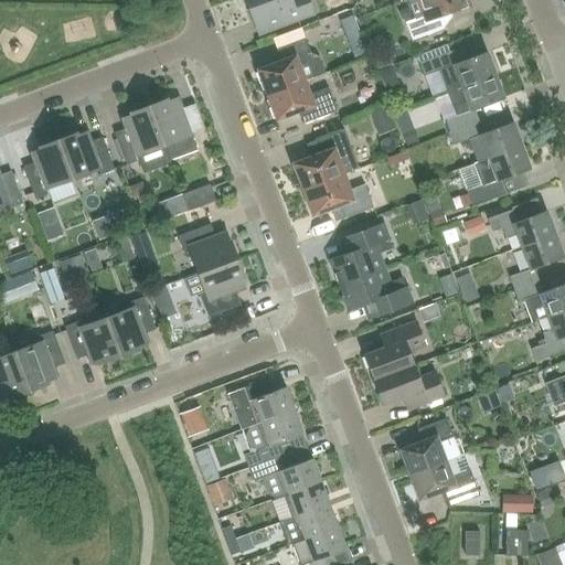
[(312,14),(307,0),(245,0),(258,34),(312,14)]
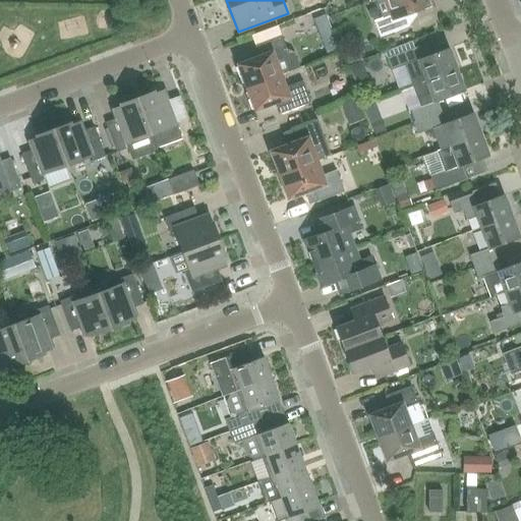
[(429,0),(384,0),(390,15),(373,21),(380,38),(408,26),(404,15),(432,5),(429,0)]
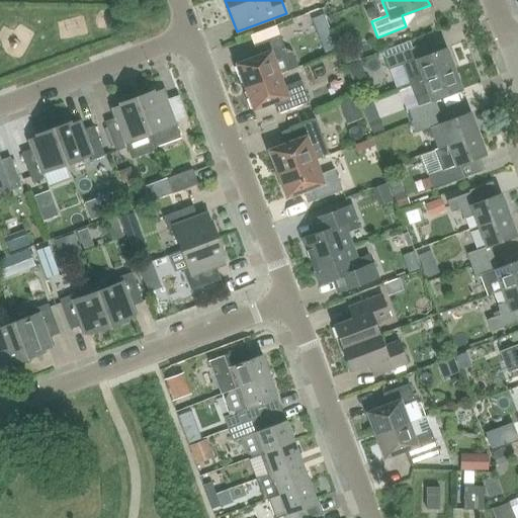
[(326,18),(311,19),(312,34),(327,33),(326,18)]
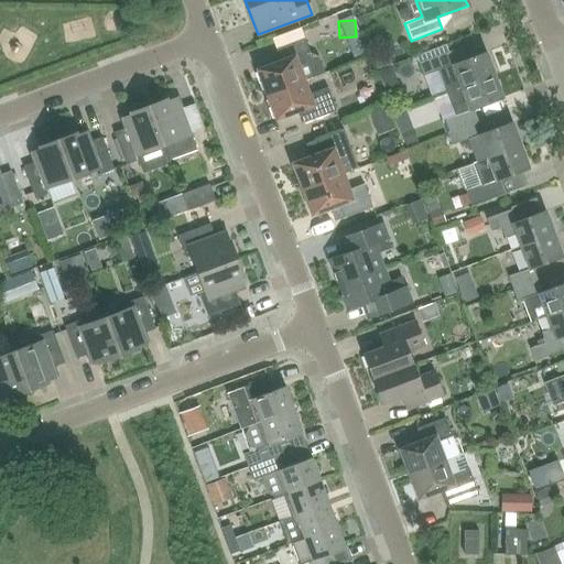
[(299,67),(313,62),(304,39),(275,50),(280,62),(257,71),(267,95),(304,80),(299,67)]
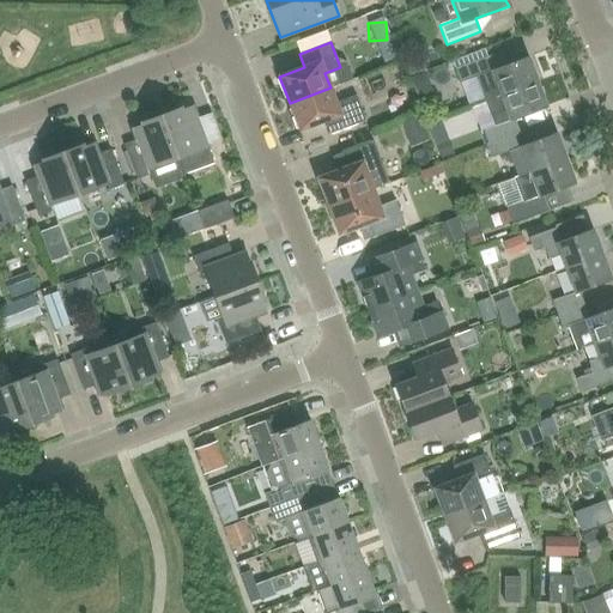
[(485,102),(538,82),(528,58),(496,70),(491,56),(455,70),(460,83),(475,77),(480,90),(485,102)]
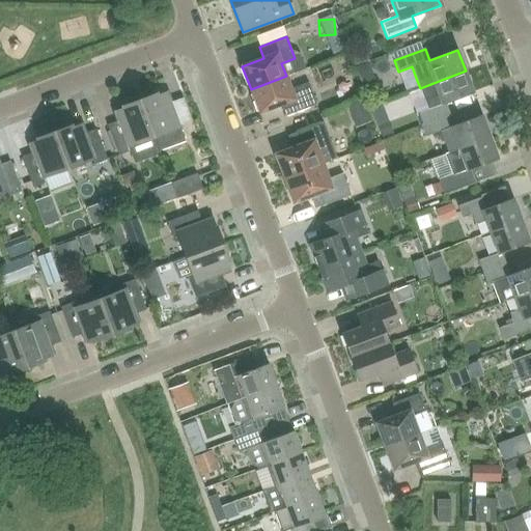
[(422,124),(449,114),(445,103),(473,92),(466,71),(420,88),(427,109),(418,113),(422,124)]
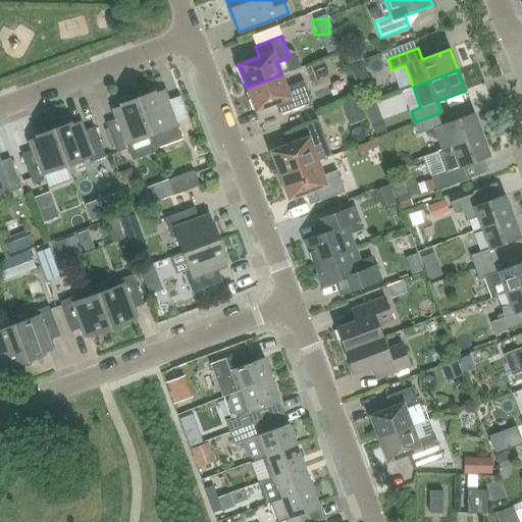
[(311,103),(303,82),(285,88),(281,74),(247,88),(255,111),(276,103),(280,114),(311,103)]
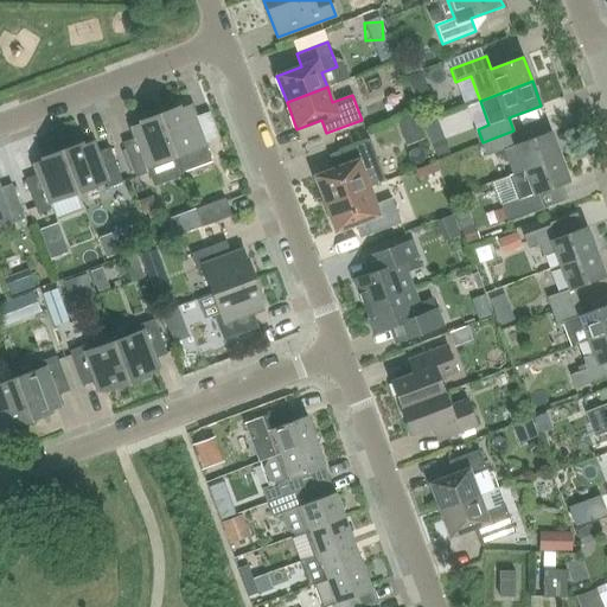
[(179,107),(159,114),(180,168),(179,170),(180,172),(210,160),(190,106),(180,109),(179,107)]
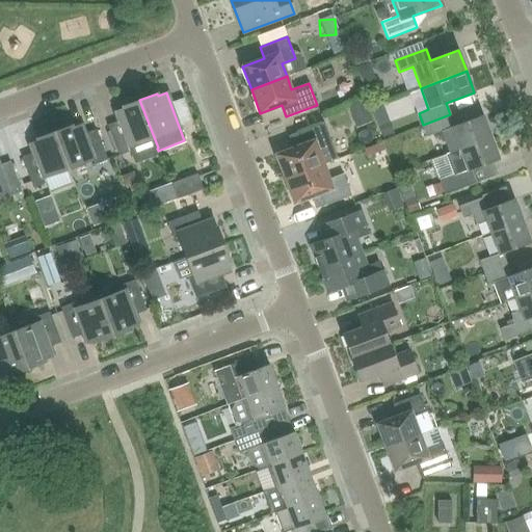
[(158,148),(139,100),(122,107),(123,109),(114,112),(118,122),(107,126),(118,156),(130,152),(132,158),(157,149),(158,148)]
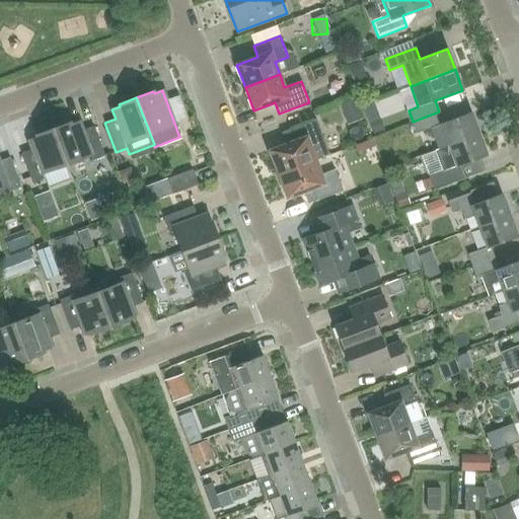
[(448,146),(478,134),(471,113),(444,123),(439,112),(413,122),(411,123),(416,134),(440,125),(448,146)]
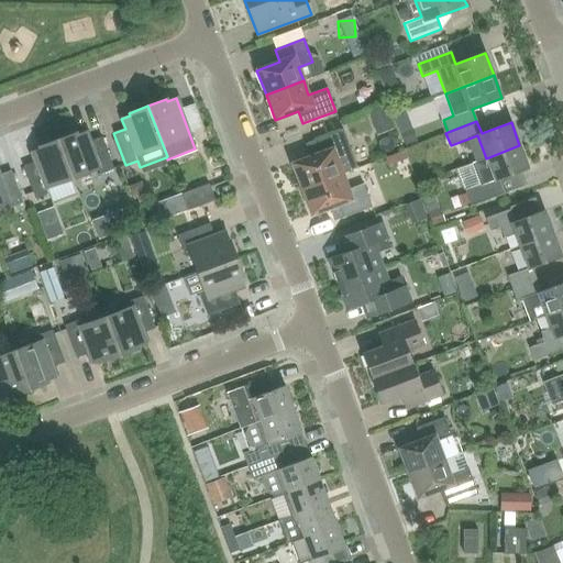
[(357,168),(351,153),(342,130),(313,141),(319,154),(291,164),(301,189),(342,174),(357,168)]
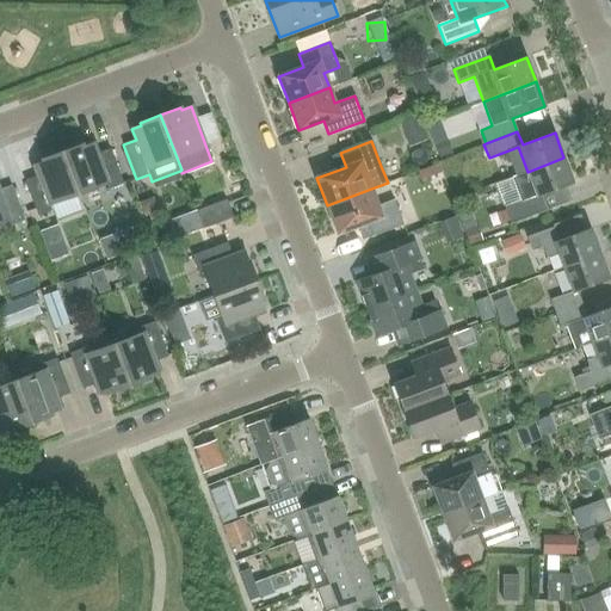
[(78,195),(106,184),(109,190),(123,184),(110,149),(97,154),(93,143),(84,147),(82,144),(62,152),(78,195)]
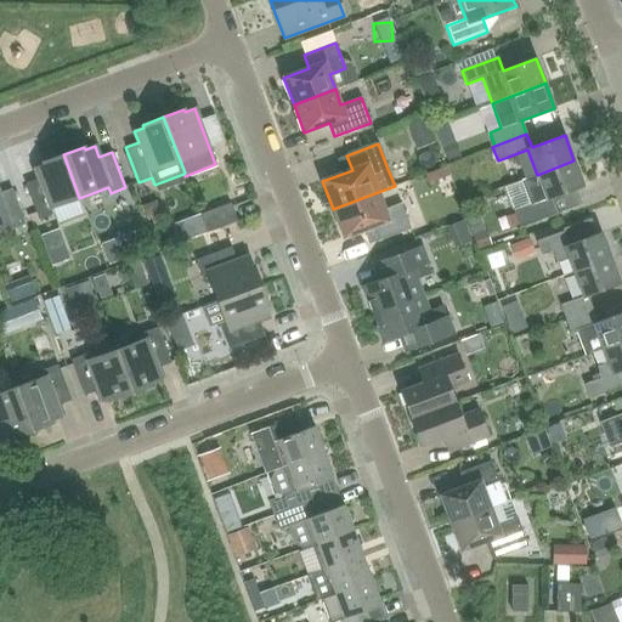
[(50,209),(79,198),(63,154),(43,162),(44,165),(34,168),(38,179),(26,185),(38,220),(52,214),(50,209)]
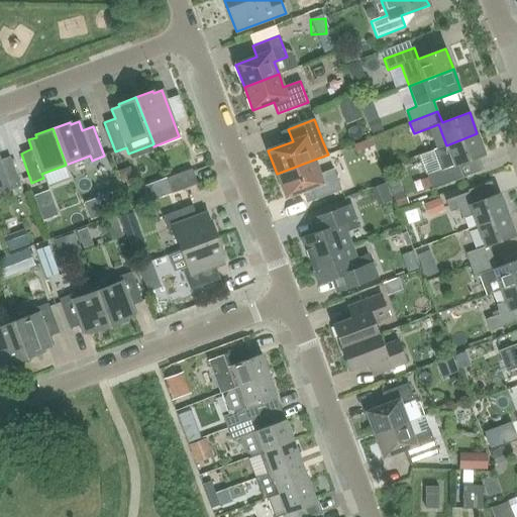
[(438,171),(426,175),(432,190),(462,178),(457,165),(485,154),(477,133),(446,145),(430,150),(438,171)]
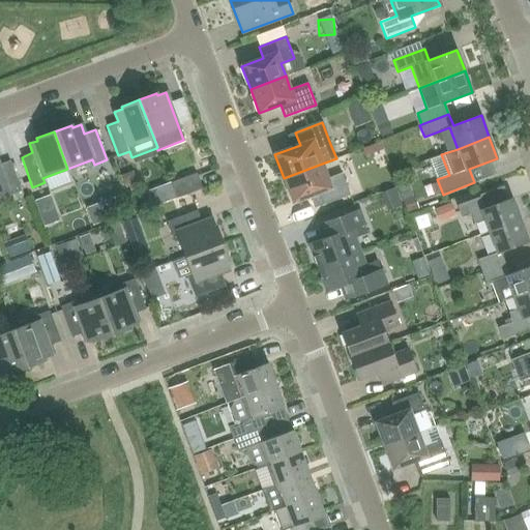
[(0,194),(7,190),(9,196),(21,192),(9,162),(0,165),(0,194)]
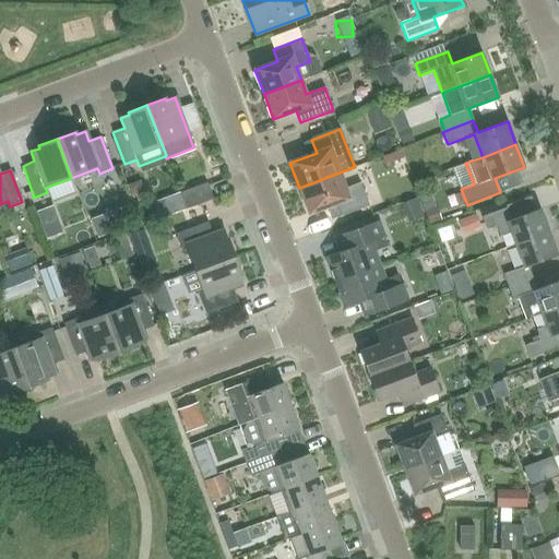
[(369,206),(360,182),(345,189),(340,173),(299,188),(309,213),(335,203),(341,216),(369,206)]
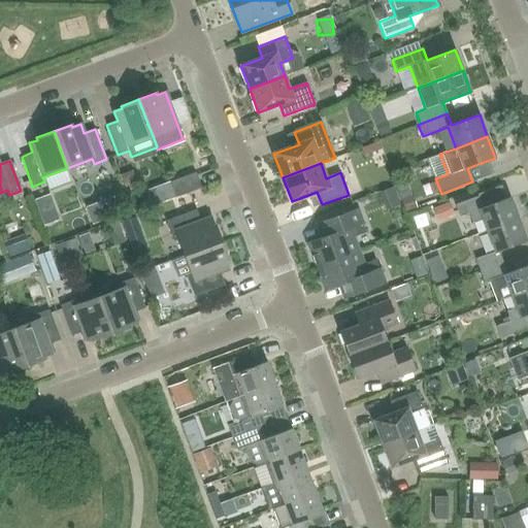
[(194,169),(168,178),(175,198),(201,188),(194,169)]
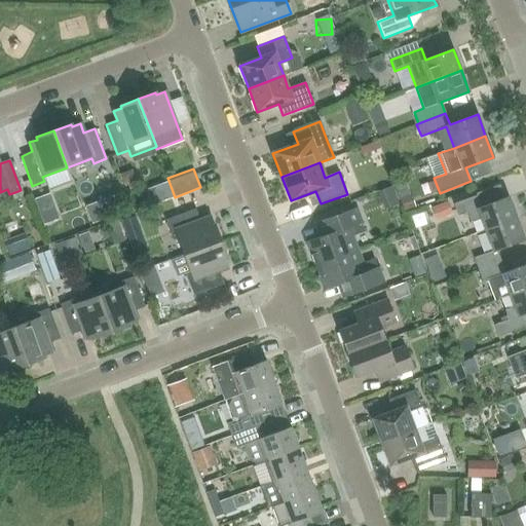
[(485,230),(516,218),(509,197),(481,208),(477,195),(453,204),(457,216),(467,213),(472,222),(481,219),(485,230)]
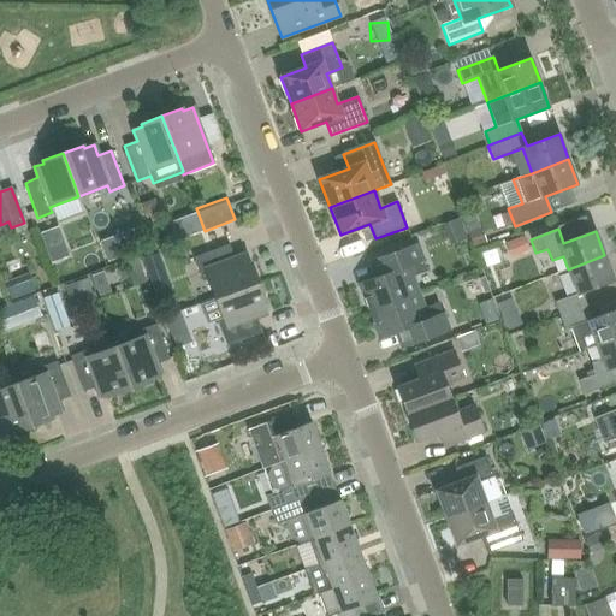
[(504,249),(508,268),(534,262),(529,243),(504,249)]
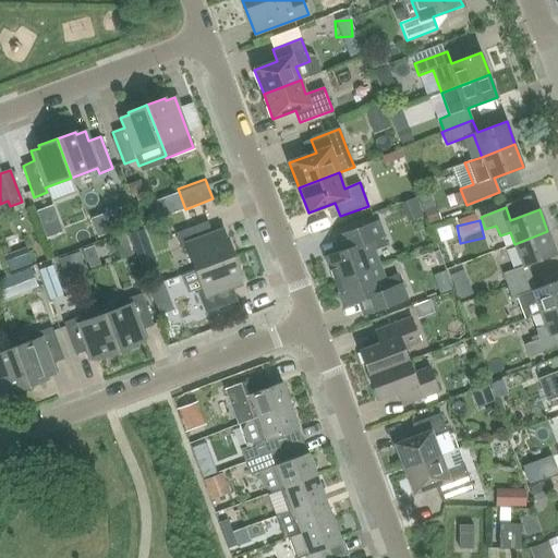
[(234,256),(227,238),(225,239),(221,230),(211,233),(207,221),(176,233),(183,255),(189,253),(195,270),(234,256)]
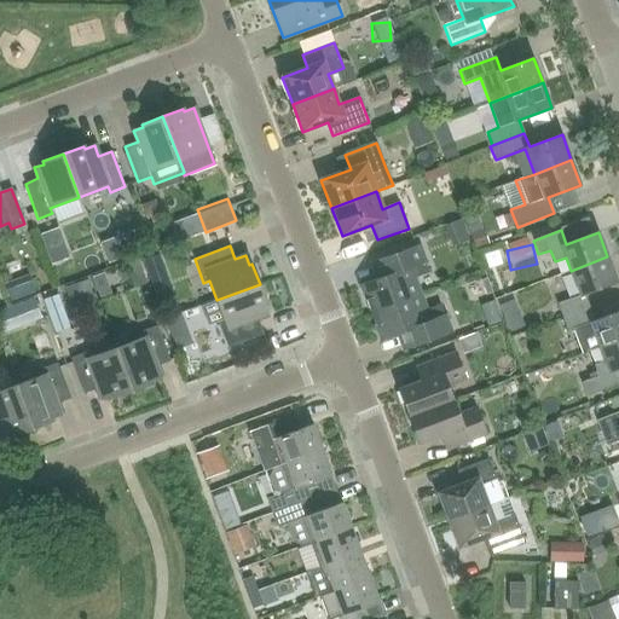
[(415,278),(428,273),(418,246),(370,264),(376,279),(360,285),(370,313),(421,294),(415,278)]
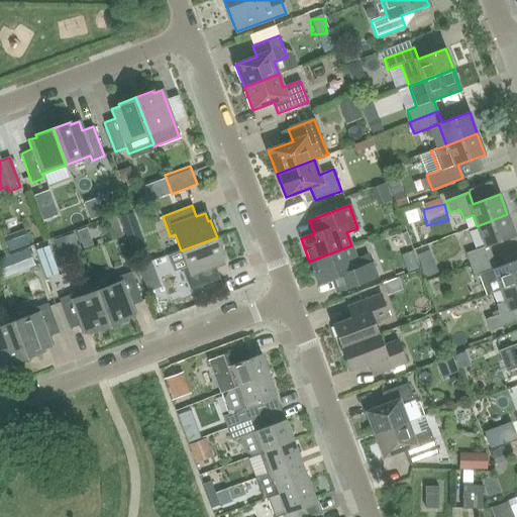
[(470,266),(492,256),(488,245),(515,235),(507,214),(477,226),(484,246),(466,253),(470,266)]
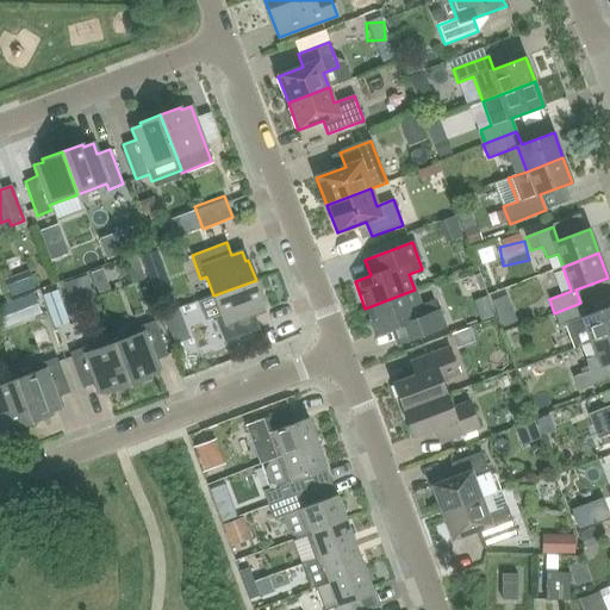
[(260,302),(263,300),(256,280),(213,296),(222,317),(215,319),(224,343),(259,330),(253,316),(265,311),(260,302)]
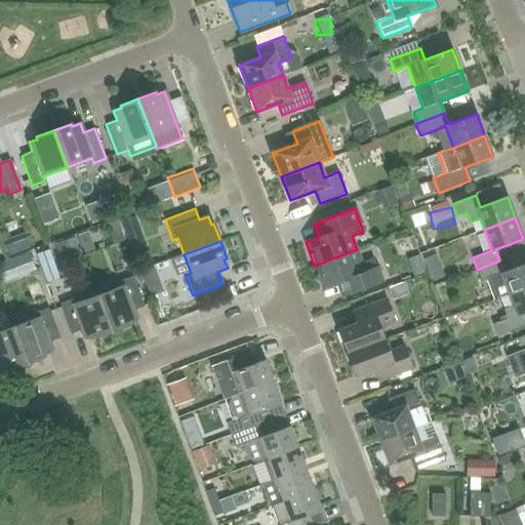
[(382,281),(373,258),(361,263),(357,249),(314,266),(323,288),(348,279),(353,292),(382,281)]
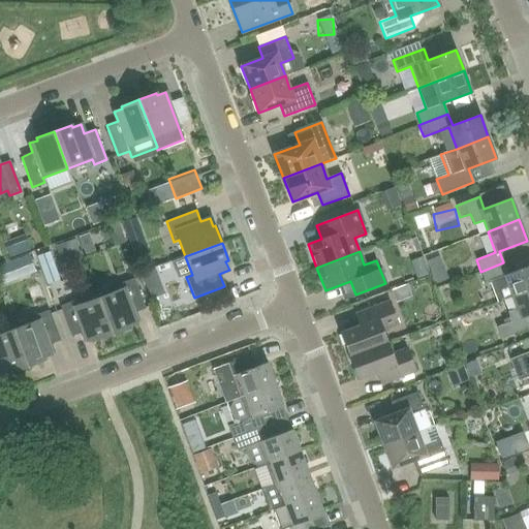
[(512,298),(528,290),(528,266),(508,274),(503,262),(480,272),(485,283),(490,281),(497,303),(512,298)]
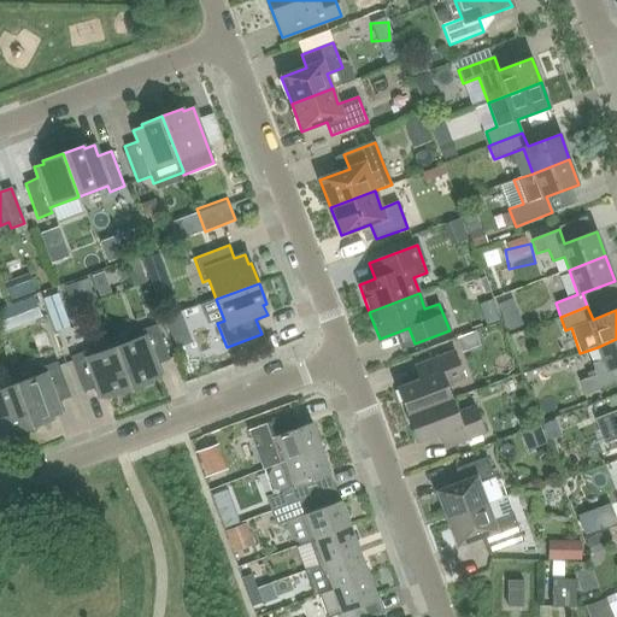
[(131,389),(152,382),(151,380),(160,376),(157,365),(170,360),(157,325),(133,334),(135,340),(116,347),(131,389)]
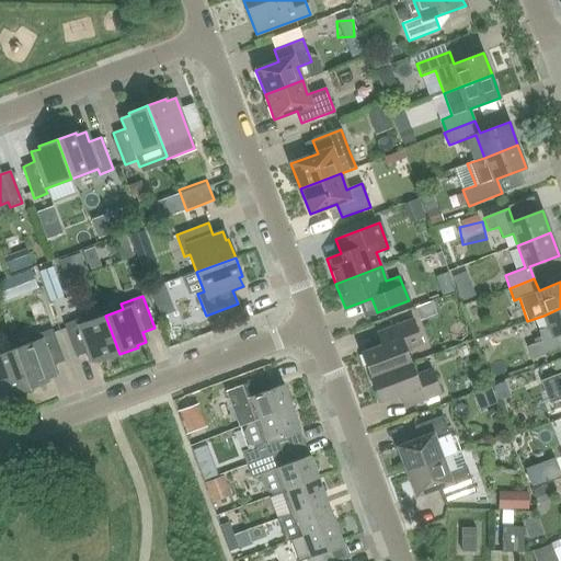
[(560,308),(544,316),(548,328),(538,331),(541,341),(526,346),(531,359),(560,348),(556,336),(560,334),(560,308)]
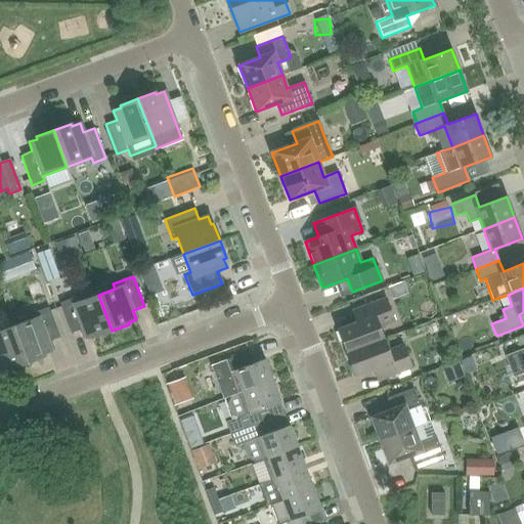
[(79,296),(59,303),(71,334),(82,330),(85,339),(93,336),(94,338),(112,331),(98,295),(81,301),(79,296)]
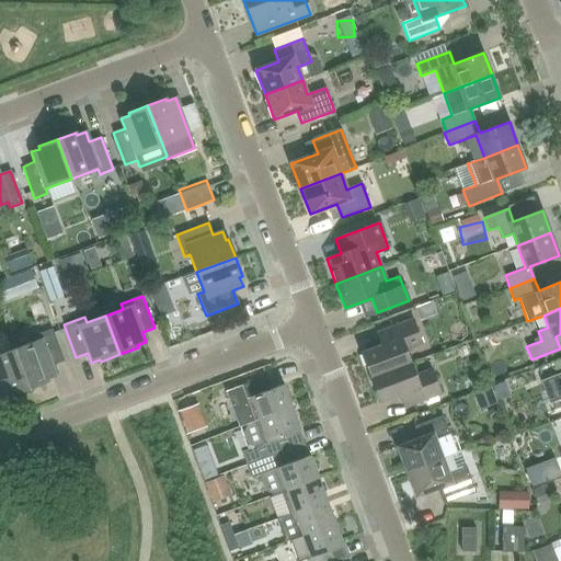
[(371,378),(410,363),(405,350),(422,344),(413,320),(386,330),(390,343),(362,353),(371,378)]
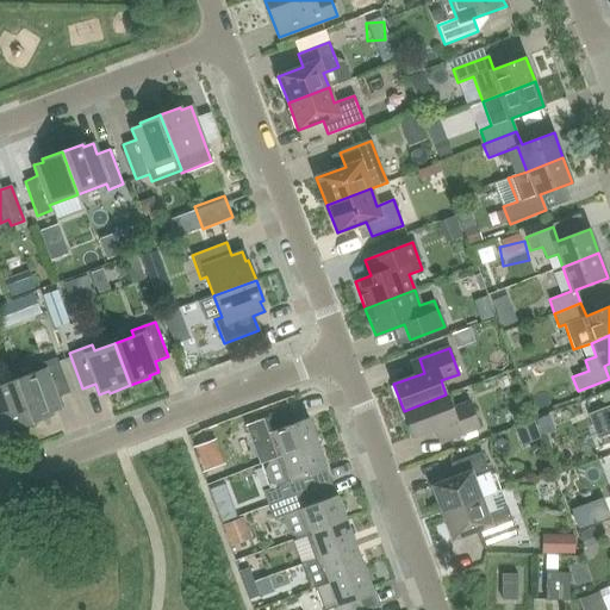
[(32,422),(53,415),(51,412),(61,409),(56,398),(69,393),(56,358),(33,367),(36,373),(16,380),(32,422)]
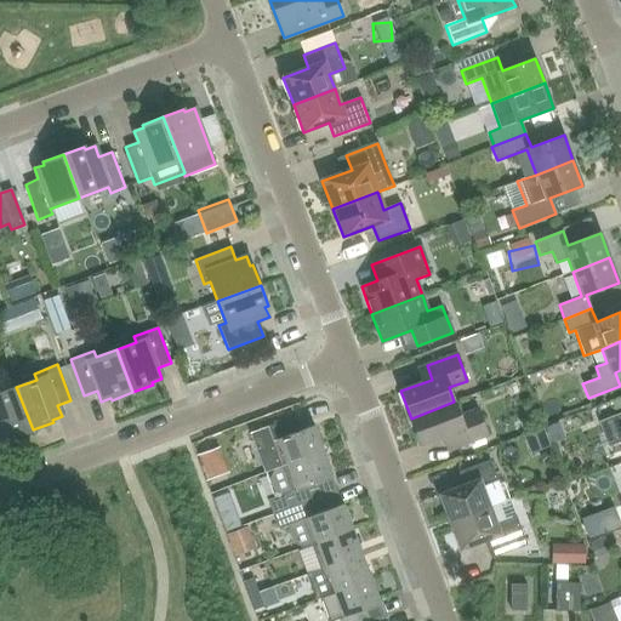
[(12,438),(33,429),(16,387),(0,392),(0,434),(1,438),(11,434),(12,438)]
